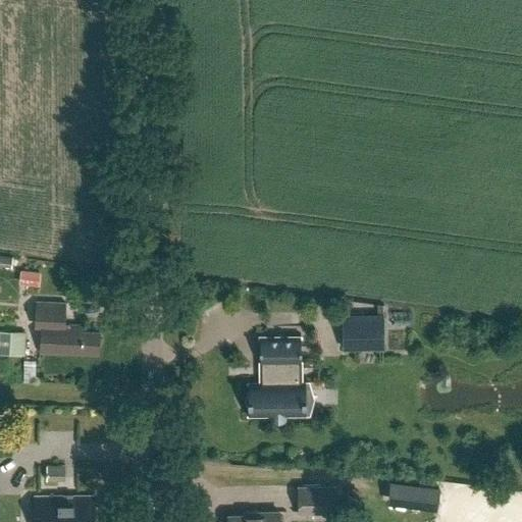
[(0,265),(11,267),(13,256),(0,254),(0,265)]
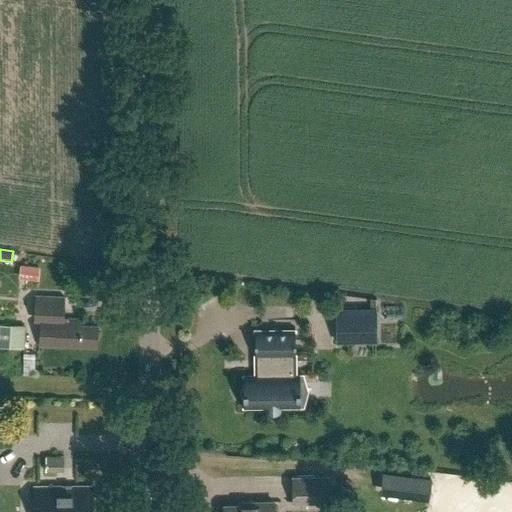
[(95,347),(96,324),(79,324),(80,318),(63,318),(64,296),(36,295),(35,316),(41,317),(40,345),(95,347)]
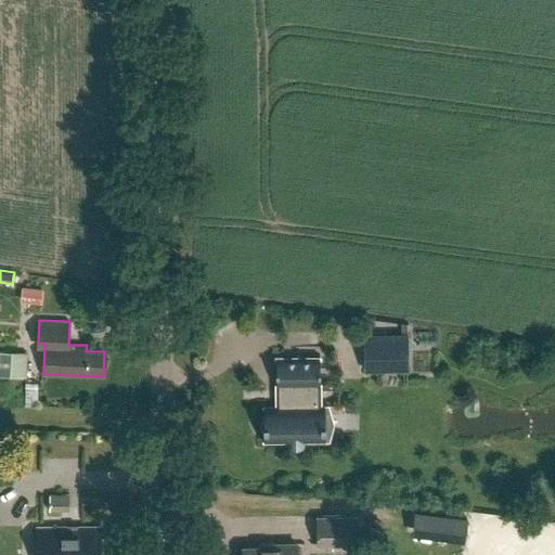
[(364,371),(408,370),(408,335),(364,335),(364,371)]
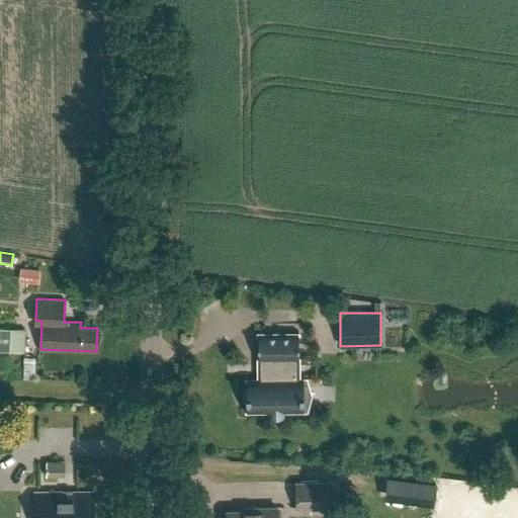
[(25,329),(11,328),(0,327),(0,350),(9,351),(23,352),(25,329)]
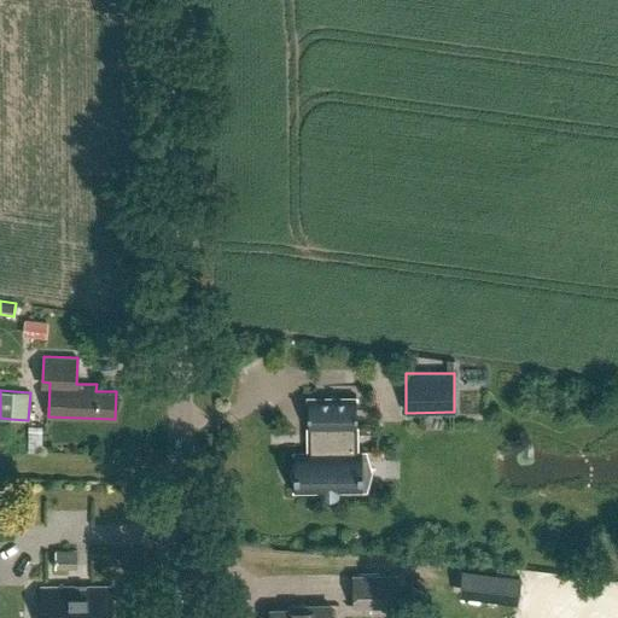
[(293,450),(293,467),(291,472),(295,477),(295,494),(296,494),(296,491),(320,491),(320,495),(321,495),(321,491),(338,491),(338,495),(339,495),(339,491),(360,490),(360,493),(362,493),(362,449),(360,449),(360,453),(353,453),(351,429),(355,429),(355,431),(356,431),(356,395),(354,395),(354,397),(309,397),(309,395),(308,395),(308,431),(310,431),(310,429),(315,429),(315,453),(296,453),(296,450),(293,450)]
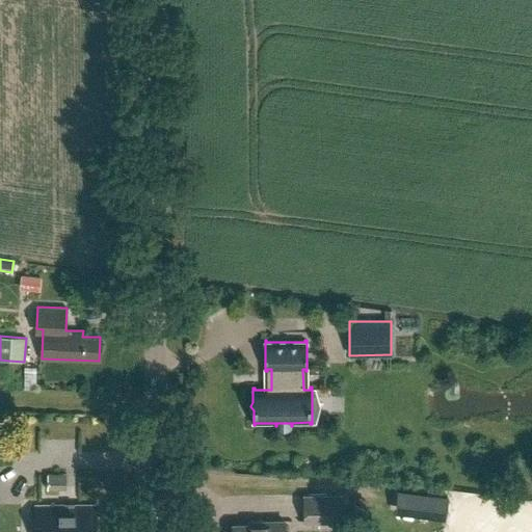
[(48,488),(65,488),(65,474),(47,474),(48,488)]
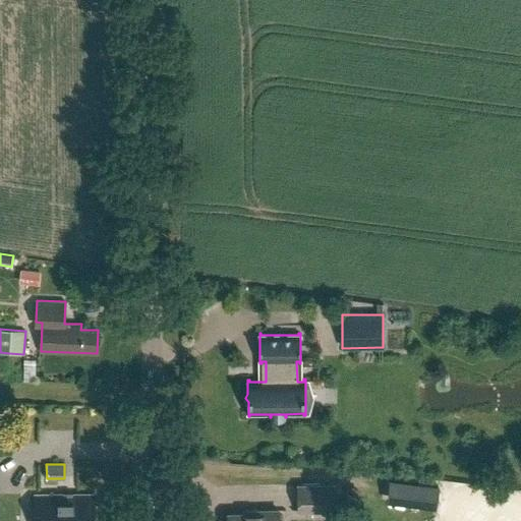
[(397,503),(445,504),(446,481),(397,480),(397,503)]
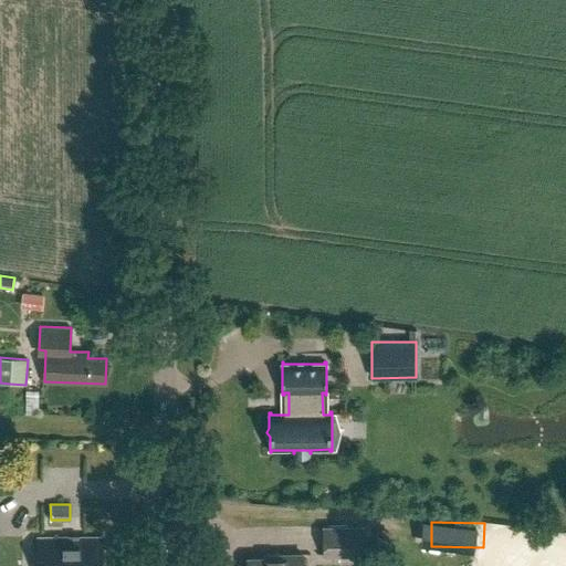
[(325,554),(359,554),(359,527),(325,527),(325,554)]
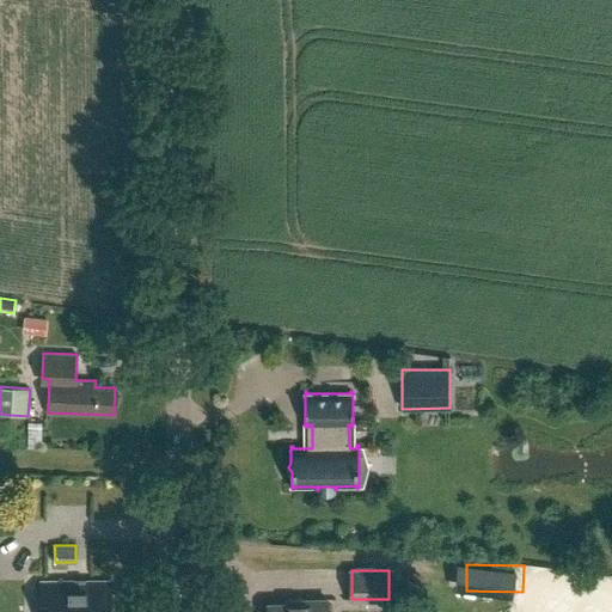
[(110,611),(110,581),(41,581),(41,611),(110,611)]
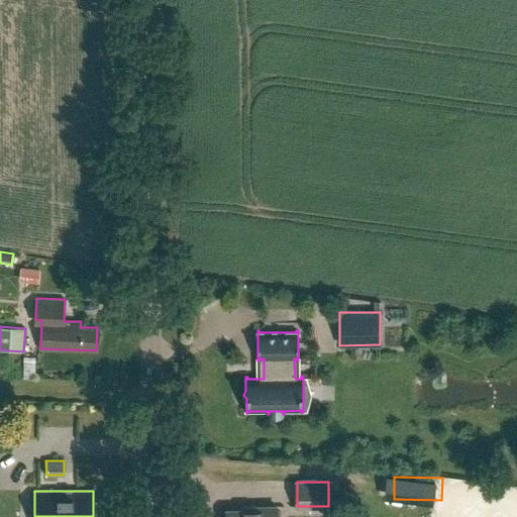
[(275,516),(275,506),(241,506),(241,509),(225,509),(224,516),(275,516)]
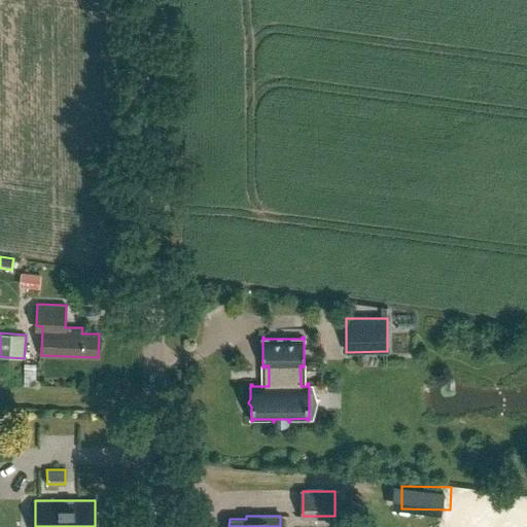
All buildings are outlined.
